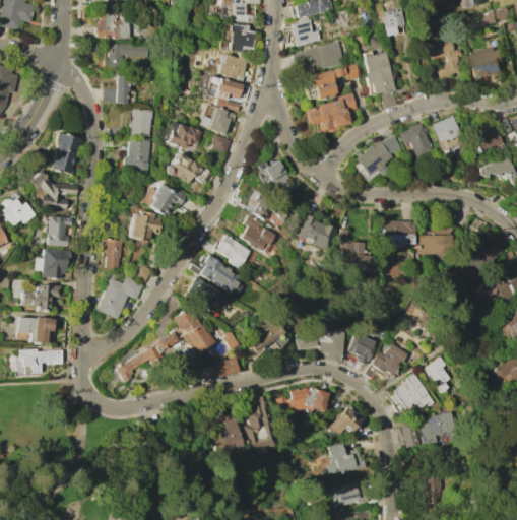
[(0,7),(1,0),(24,0),(24,2),(35,5),(30,21),(20,19),(17,30),(0,25),(0,7)]
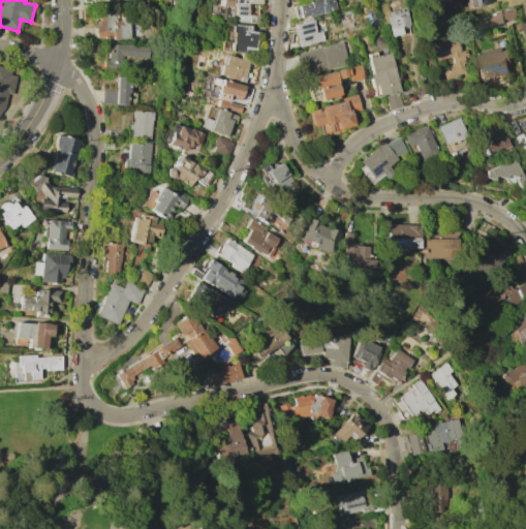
[(223,0),(265,0),(265,4),(249,3),(248,14),(258,16),(257,24),(236,23),(236,18),(233,18),(233,6),(223,5),(223,0)]
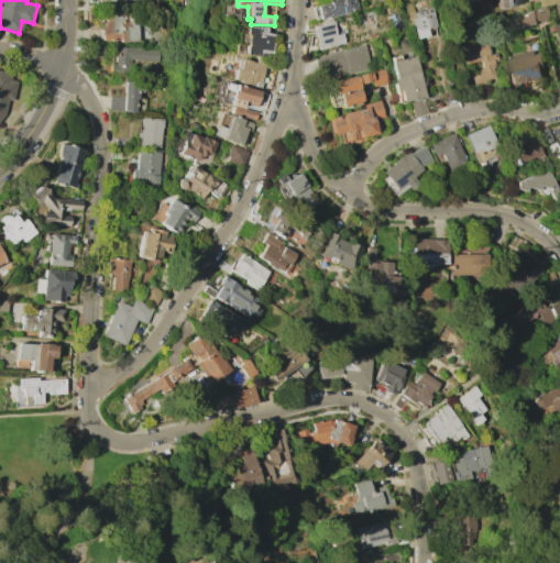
[(332,3),(331,0),(359,0),(361,10),(321,19),(319,6),(332,3)]
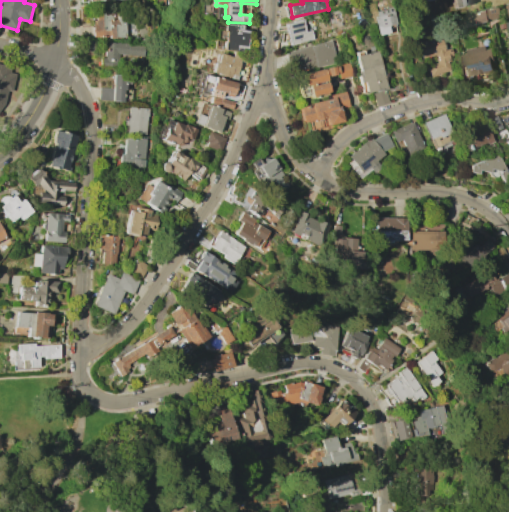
[(471,0),(472,4),(455,8),(453,0),(471,0)]
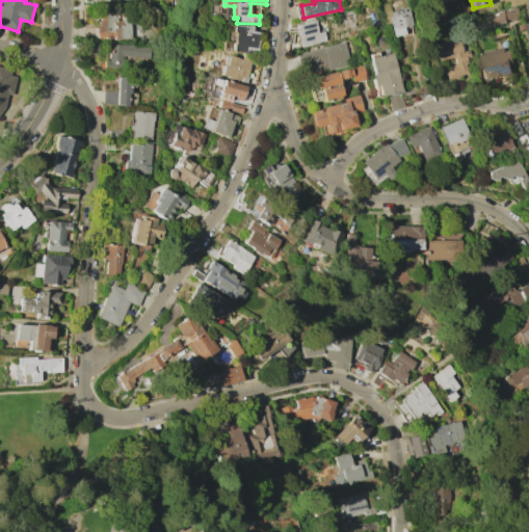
[(392,17),(391,11),(403,8),(403,7),(408,6),(411,12),(413,11),(416,24),(404,27),(405,33),(394,36),(390,17),(392,17)]
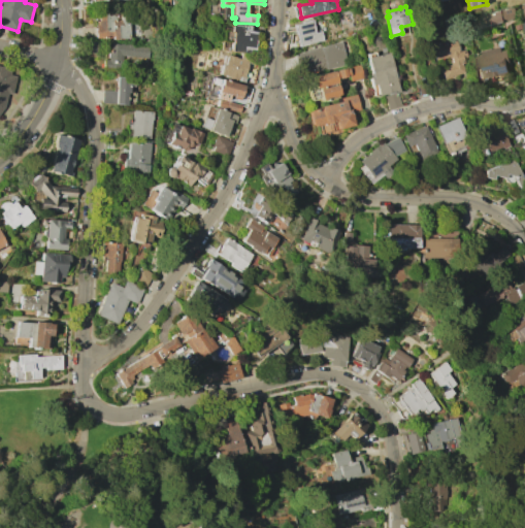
[(517,8),(519,19),(482,27),(480,17),(517,8)]
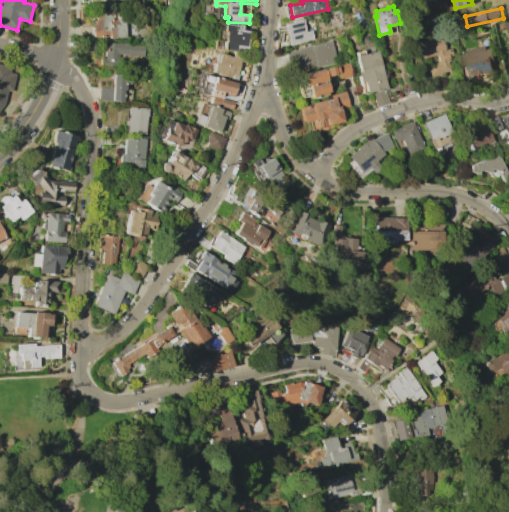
[(97,20),(97,12),(115,12),(115,20),(120,20),(120,15),(128,15),(128,37),(116,37),(116,38),(111,39),(111,35),(104,35),(104,37),(94,37),(94,20),(97,20)]
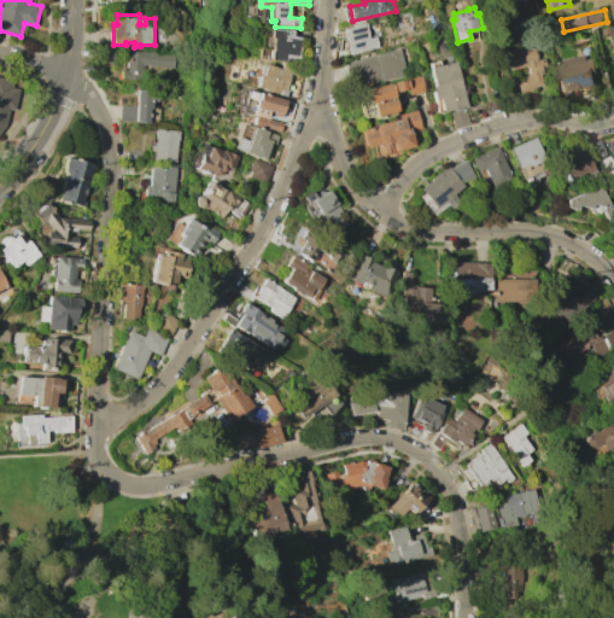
[(168,25),(179,22),(183,42),(173,45),(168,25)]
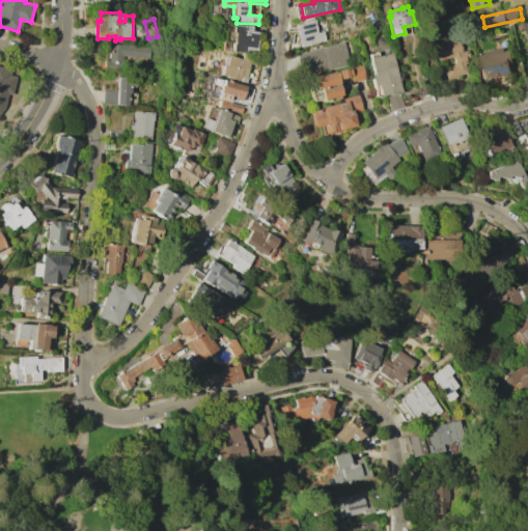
[(307,23),(306,21),(316,19),(318,33),(325,31),(327,40),(303,46),(298,25),(307,23)]
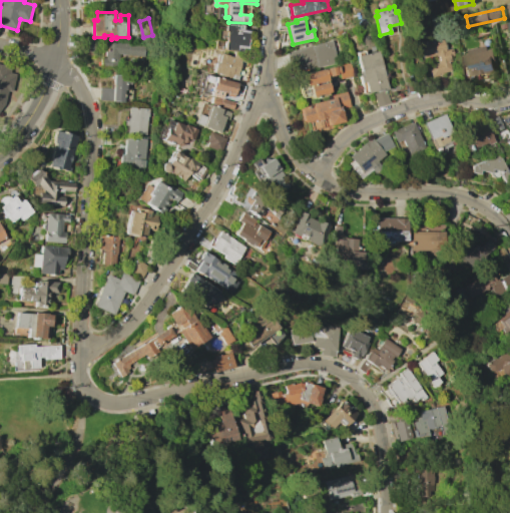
[(226,30),(225,30),(226,22),(244,24),(243,29),(250,30),(248,48),(237,47),(237,50),(225,49),(226,30)]
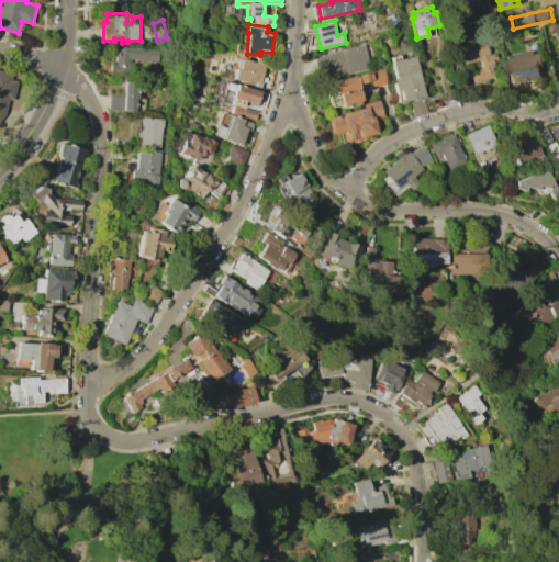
[(366,44),(372,68),(324,81),(317,57),(366,44)]
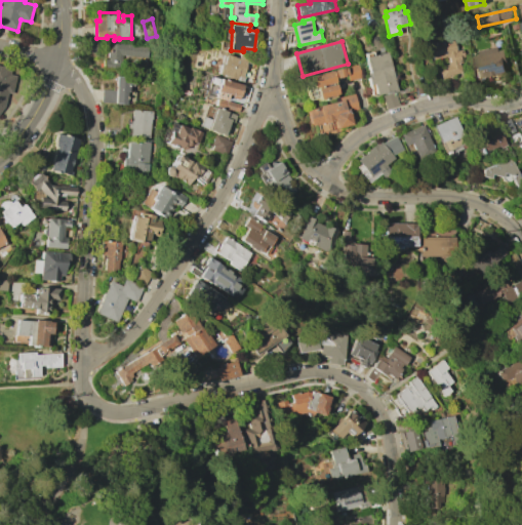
[(105,59),(109,59),(109,51),(112,52),(113,43),(152,46),(152,57),(123,55),(122,70),(105,68),(105,59)]
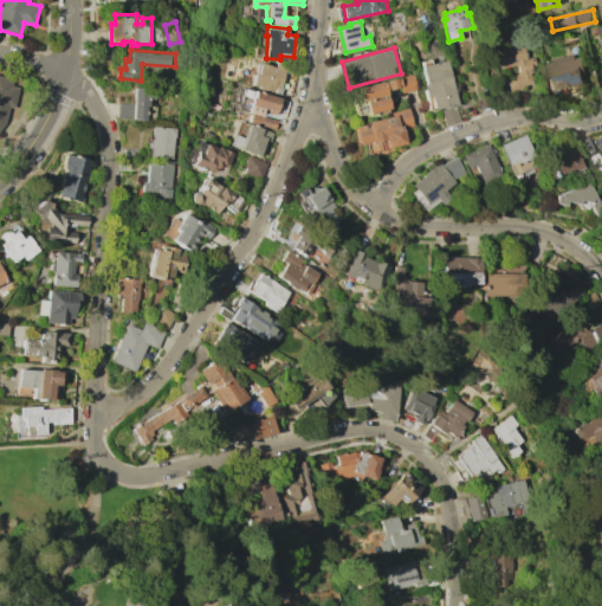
[(509,89),(504,68),(498,70),(496,60),(526,53),(528,59),(535,57),(538,72),(531,73),(532,84),(509,89)]
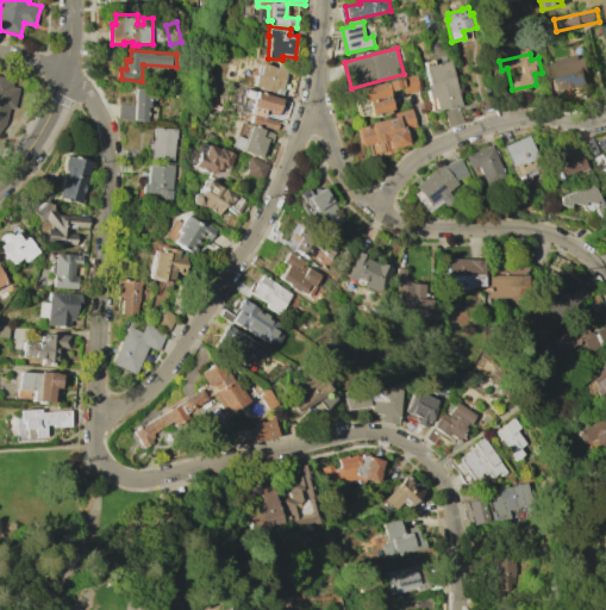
[(581,55),(581,58),(588,57),(592,74),(588,75),(591,85),(556,92),(549,62),(581,55)]
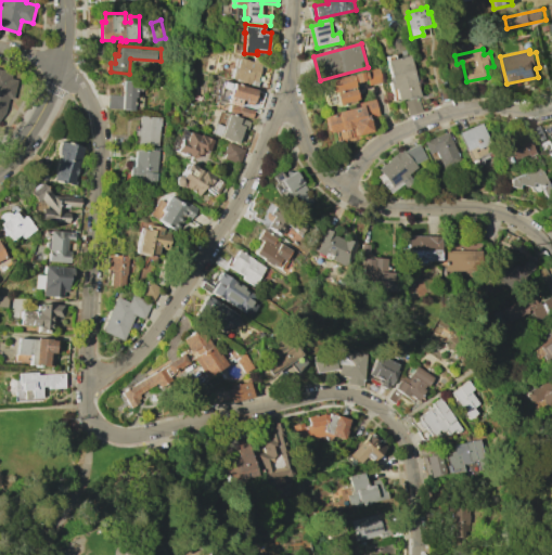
[(236,57),(254,62),(255,55),(270,59),(268,66),(264,65),(258,87),(247,85),(248,82),(231,78),(236,57)]
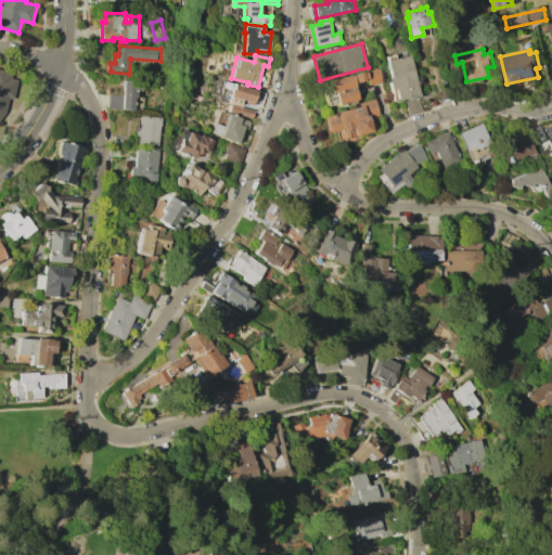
[(389,61),(388,57),(396,55),(396,59),(411,55),(420,95),(398,101),(395,88),(392,89),(388,77),(390,77),(387,61),(389,61)]
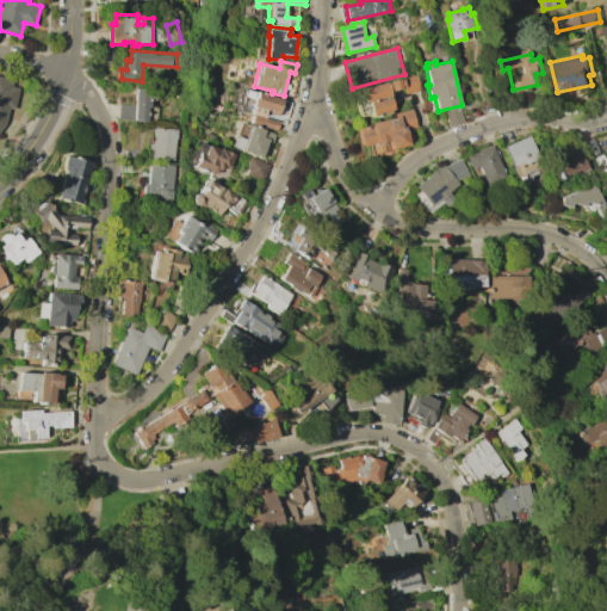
[(419,75),(422,91),(407,93),(406,87),(389,91),(394,109),(389,110),(390,113),(372,117),(369,100),(365,102),(361,88),(419,75)]
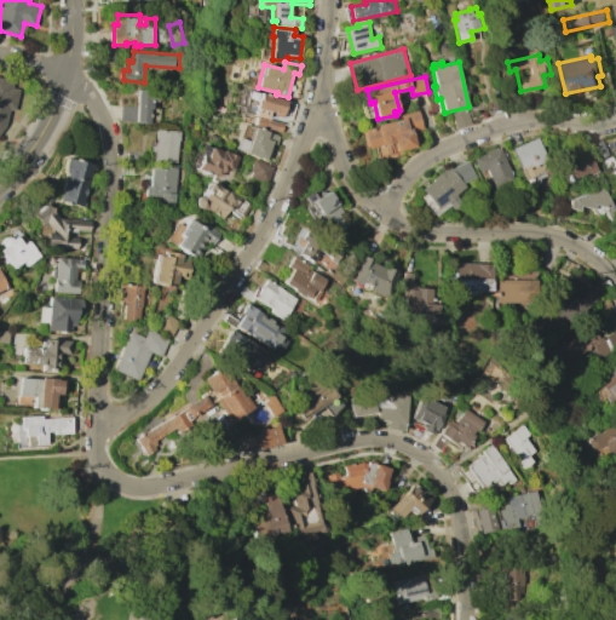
[(0,78),(9,80),(9,81),(15,84),(13,87),(21,90),(16,110),(11,109),(7,126),(0,135),(0,78)]
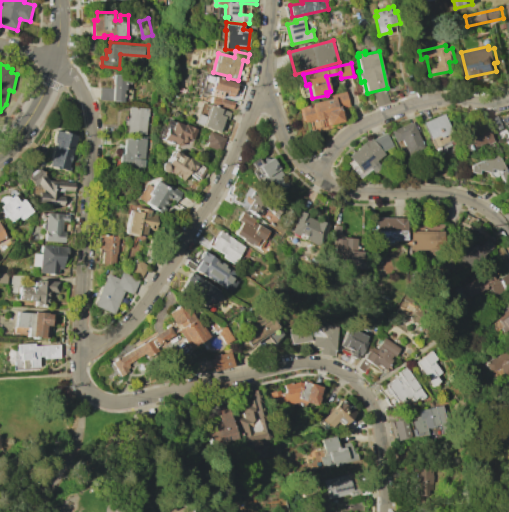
[(102,87),(114,88),(114,74),(129,75),(129,77),(133,77),(132,84),(128,84),(128,90),(125,90),(124,101),(101,100),(102,87)]
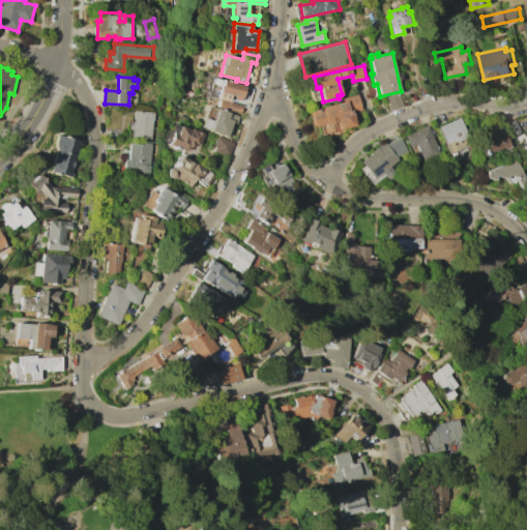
[(223,80),(246,85),(242,100),(235,99),(236,96),(231,95),(229,101),(243,106),(241,113),(218,107),(218,104),(216,102),(223,80)]
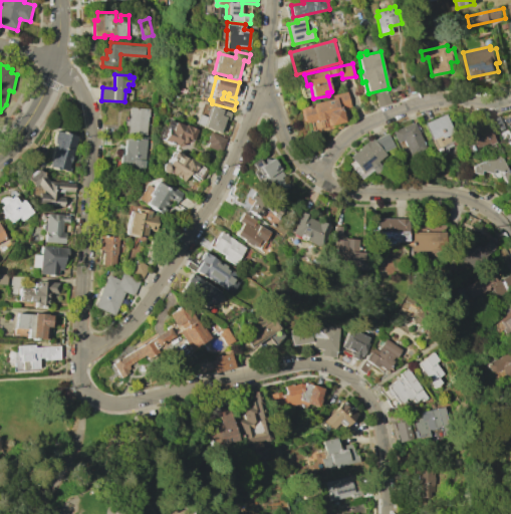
[(389,89),(392,103),(378,107),(375,92),(389,89)]
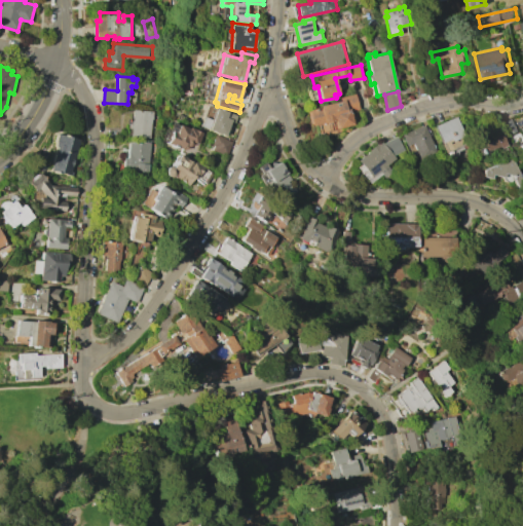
[(320,108),(319,106),(341,101),(340,98),(357,94),(360,110),(350,112),(353,124),(351,125),(352,129),(328,135),(327,132),(321,133),(319,124),(311,125),(307,111),(320,108)]
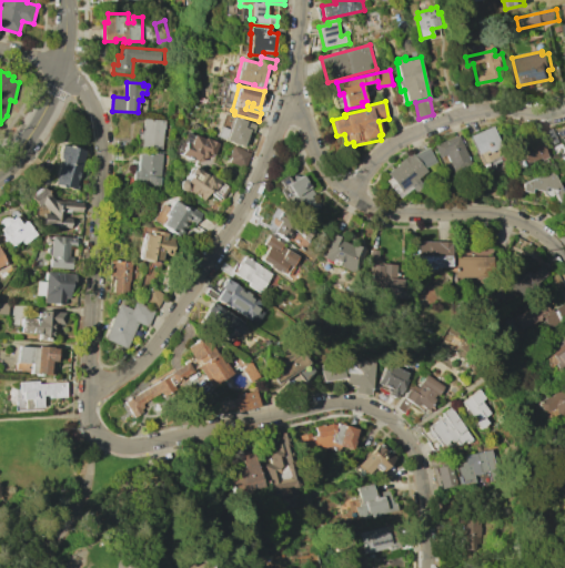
[(220,125),(228,129),(233,115),(258,124),(254,133),(250,132),(244,146),(217,137),(220,125)]
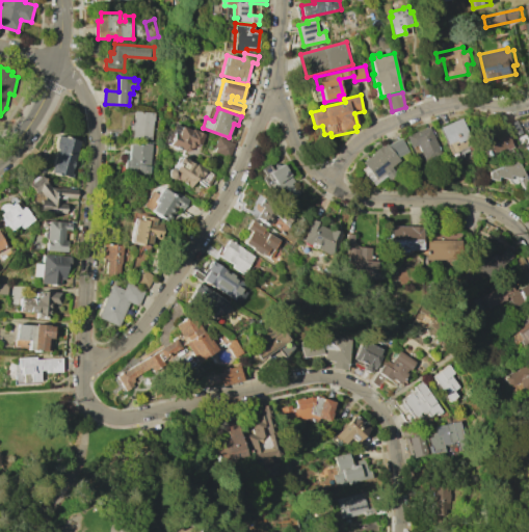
[(131,126),(133,126),(133,123),(134,123),(135,111),(156,113),(156,121),(155,121),(153,139),(133,137),(134,130),(131,129),(131,126)]
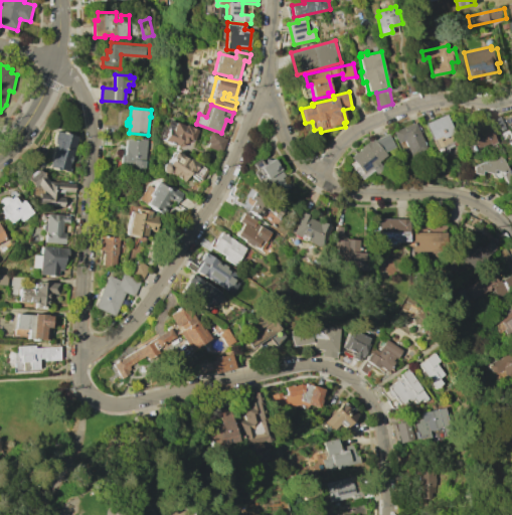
[(447,114),(457,141),(454,142),(455,145),(458,148),(458,153),(454,155),(449,155),(447,152),(444,153),(442,152),(439,153),(437,149),(436,149),(424,123),(447,114)]
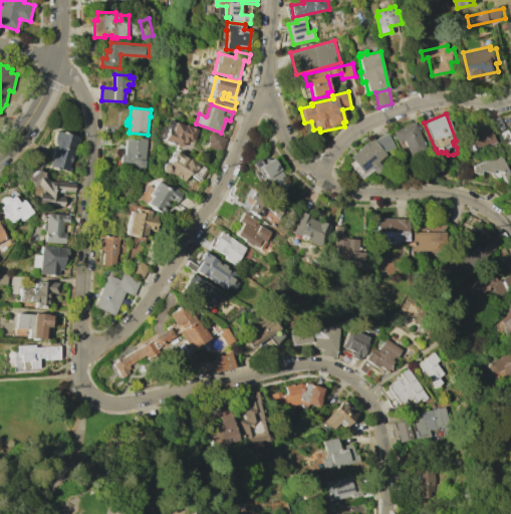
[(500,115),(505,129),(496,132),(491,119),(500,115)]
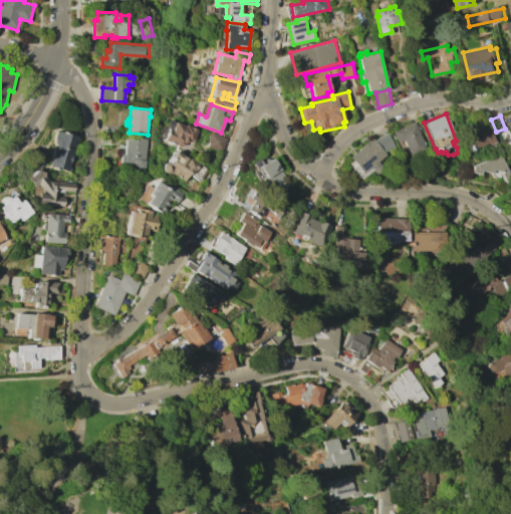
[(169,129),(165,127),(168,119),(186,126),(186,124),(198,129),(197,131),(199,132),(195,141),(190,139),(187,147),(180,144),(179,146),(164,140),(169,129)]
